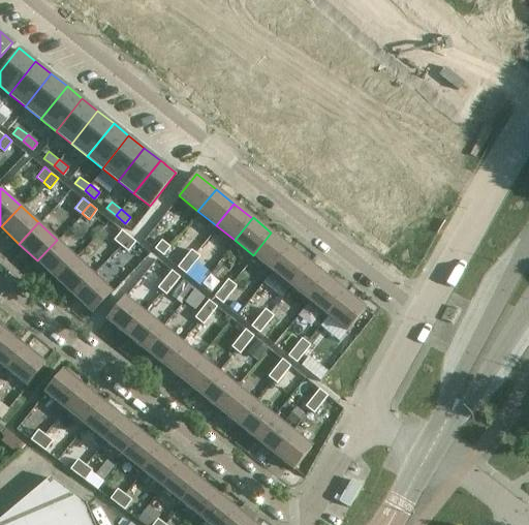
[(121,229),(114,239),(120,245),(128,235),(121,229)]
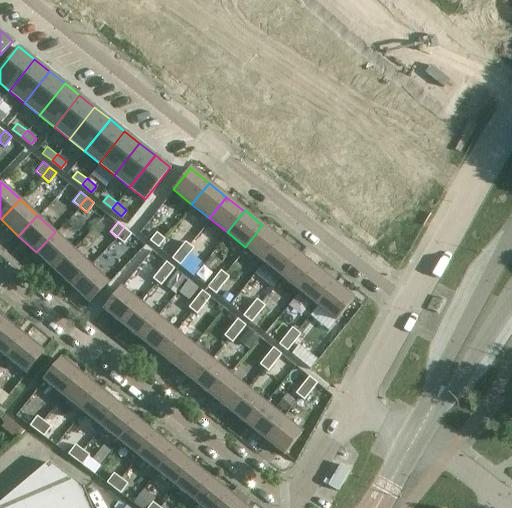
[(262,225),(245,247),(263,261),(280,239),(262,225)]
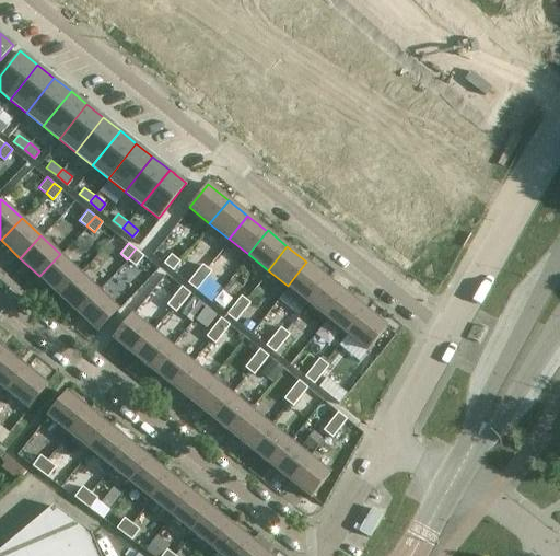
[(136,248),(127,259),(135,265),(143,255),(136,248)]
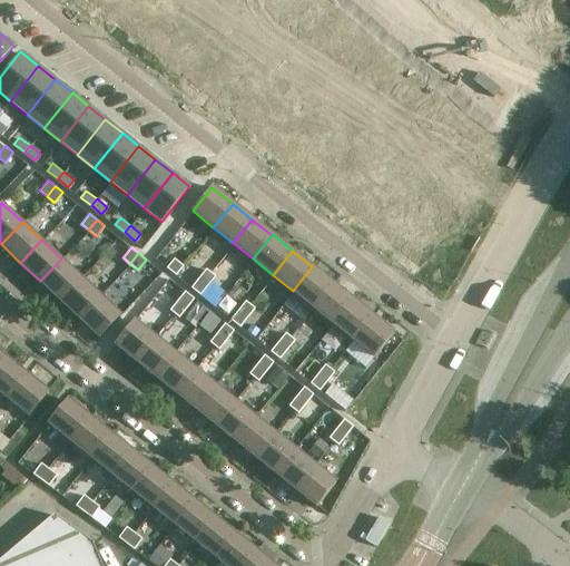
[(174,257),(166,266),(175,274),(183,264),(174,257)]
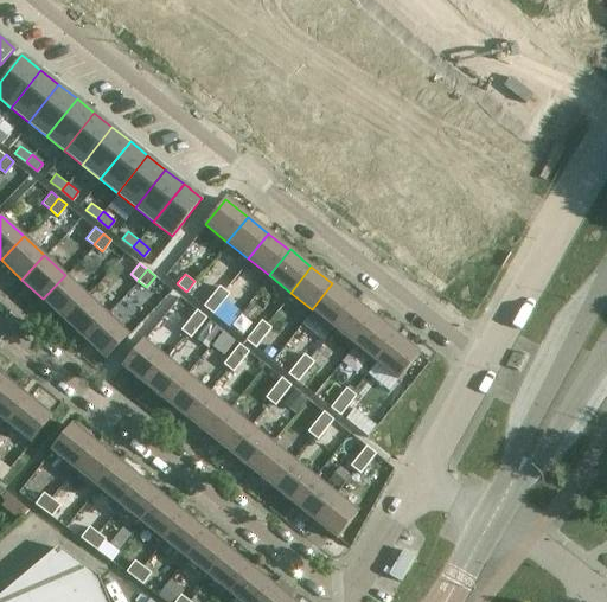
[(65,275),(43,299),(63,318),(85,294),(65,275)]
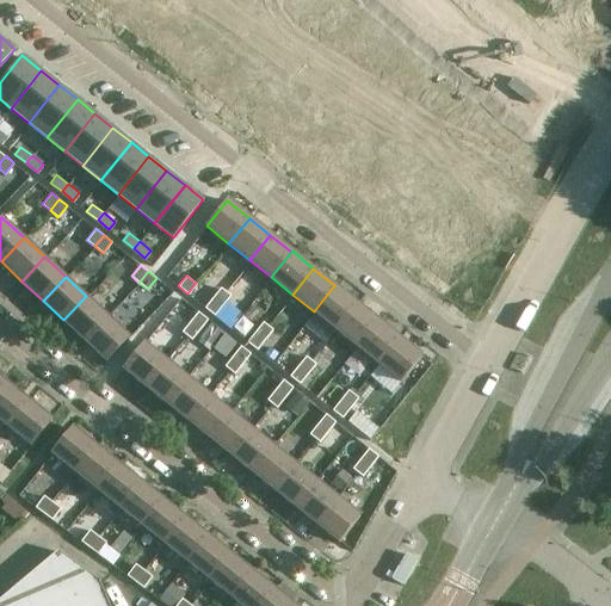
[(334,285),(314,311),(335,328),(356,302),(334,285)]
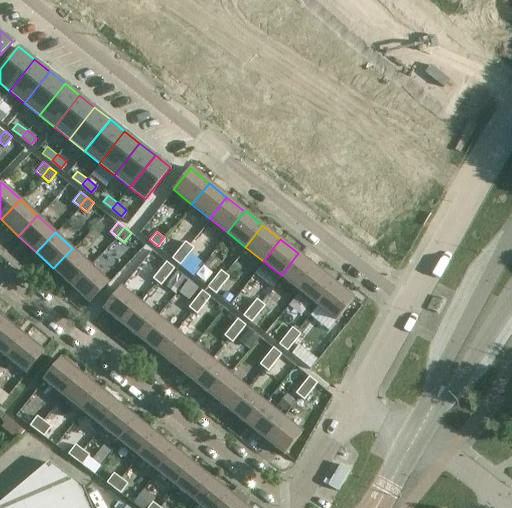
[(185,240),(178,248),(186,255),(193,247),(185,240)]
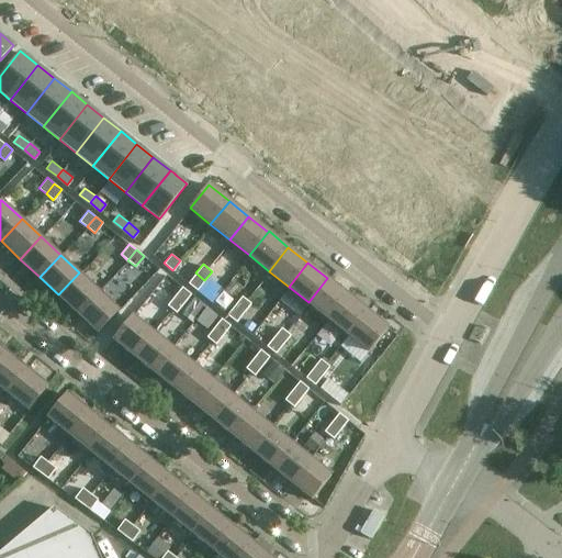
[(79,272),(58,294),(78,313),(99,290),(79,272)]
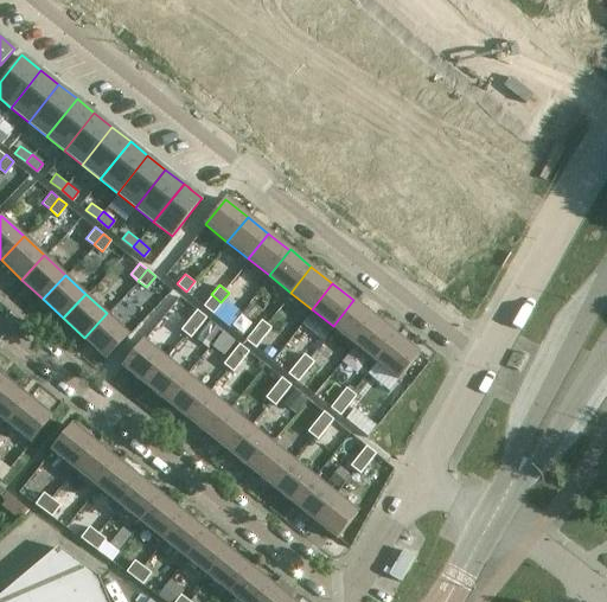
[(204,303),(203,305),(212,313),(213,312),(221,302),(211,294),(204,303)]
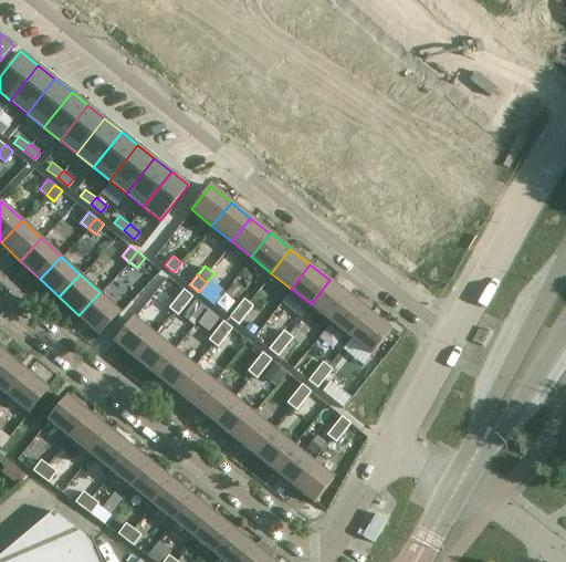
[(329,280),(311,304),(329,321),(349,297),(329,280)]
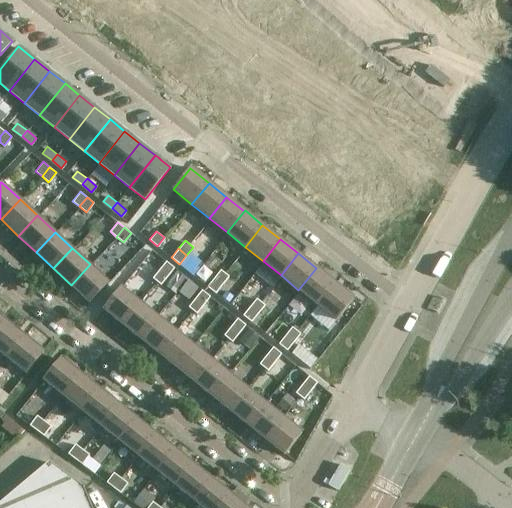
[(166,260),(159,269),(167,275),(174,267),(166,260)]
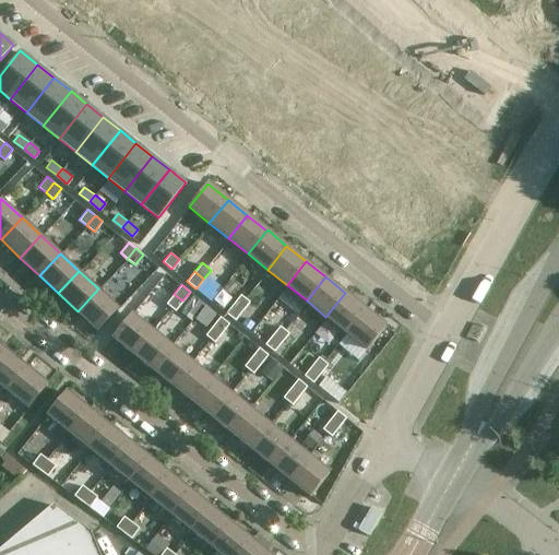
[(98,288),(78,311),(97,330),(118,308),(98,288)]
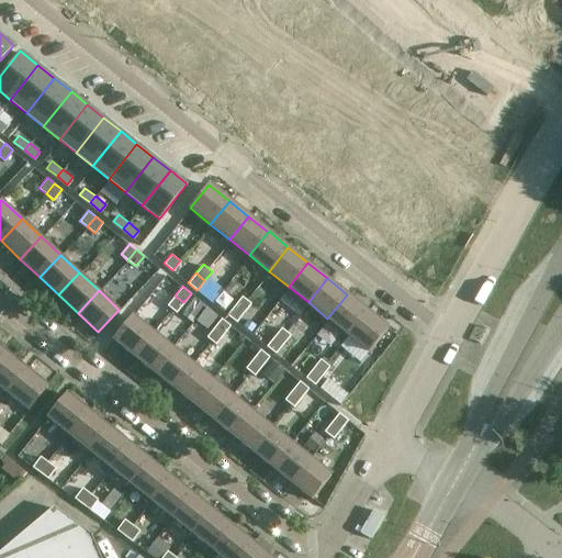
[(347,294),(327,319),(347,334),(367,310),(347,294)]
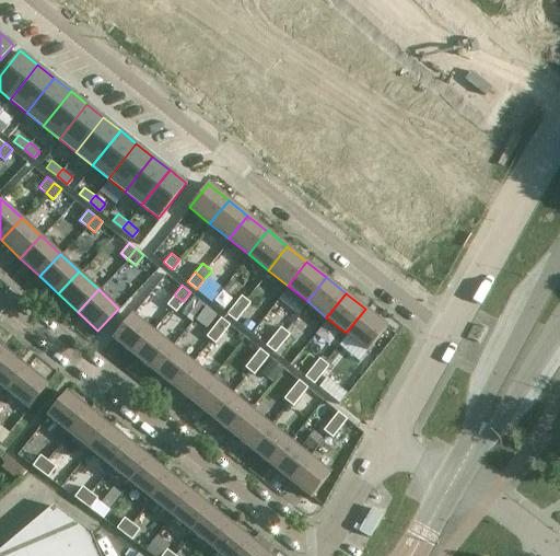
[(174,294),(166,303),(175,311),(183,301),(174,294)]
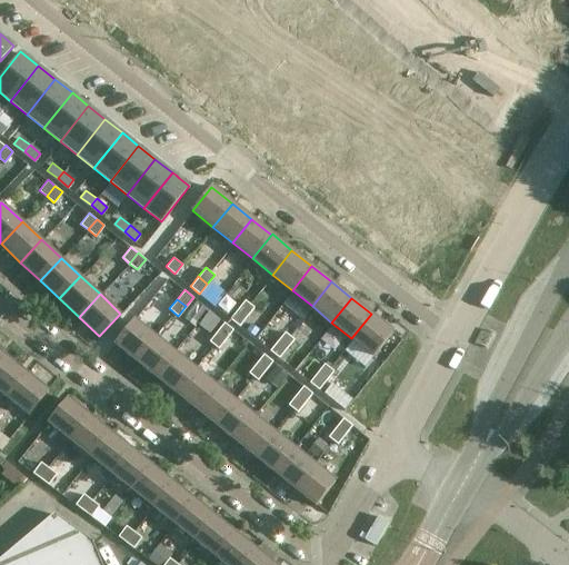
[(245,299),(238,308),(247,316),(255,306),(245,299)]
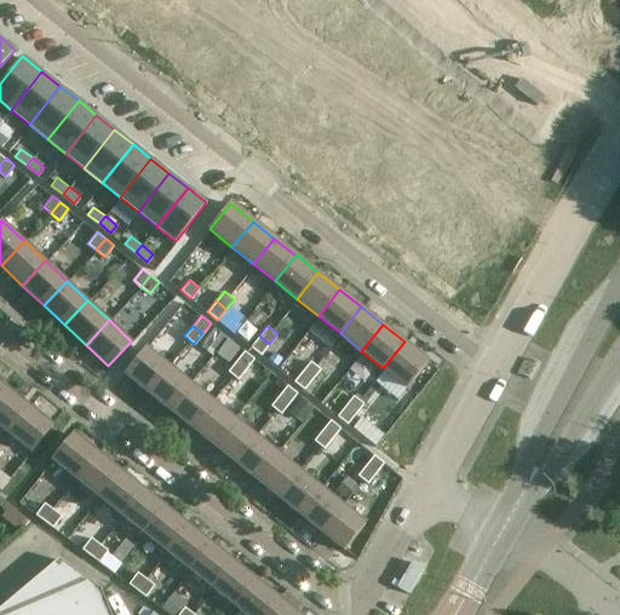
[(214,327),(204,340),(216,350),(227,337),(214,327)]
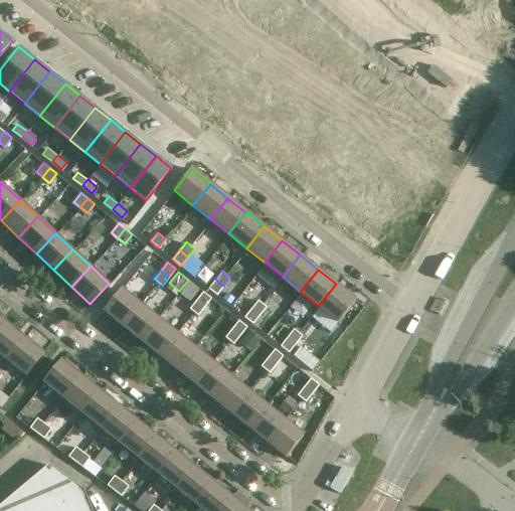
[(215,279),(208,288),(216,294),(223,286),(215,279)]
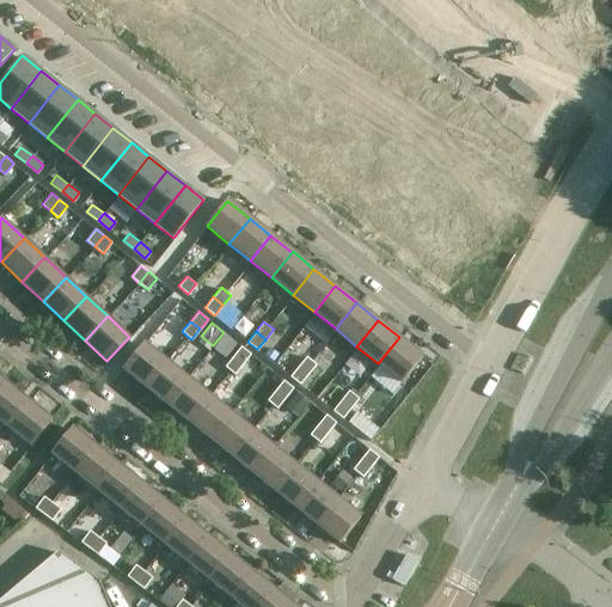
[(399,337),(378,363),(401,381),(422,355),(399,337)]
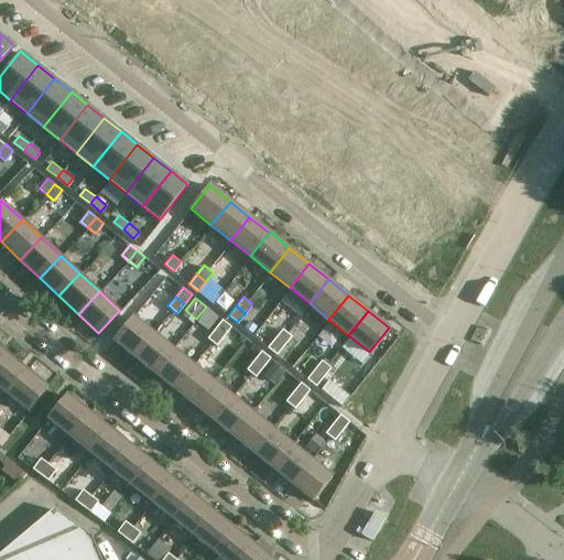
[(132,316),(114,341),(134,357),(153,333),(133,316),(132,316)]
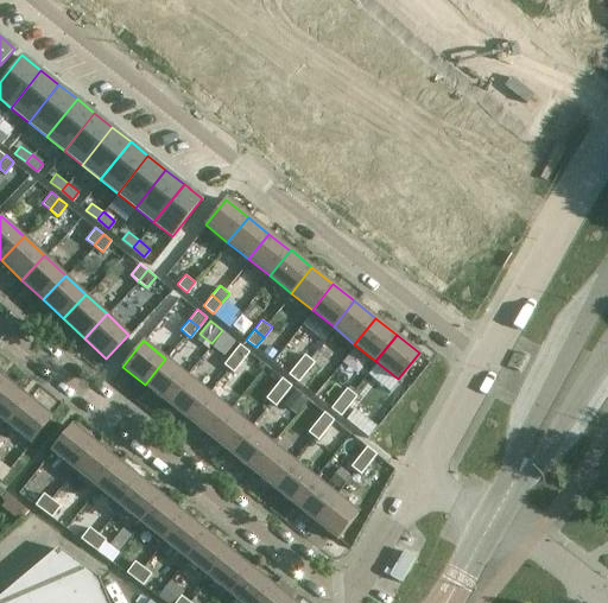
[(239,343),(232,353),(241,361),(249,351),(239,343)]
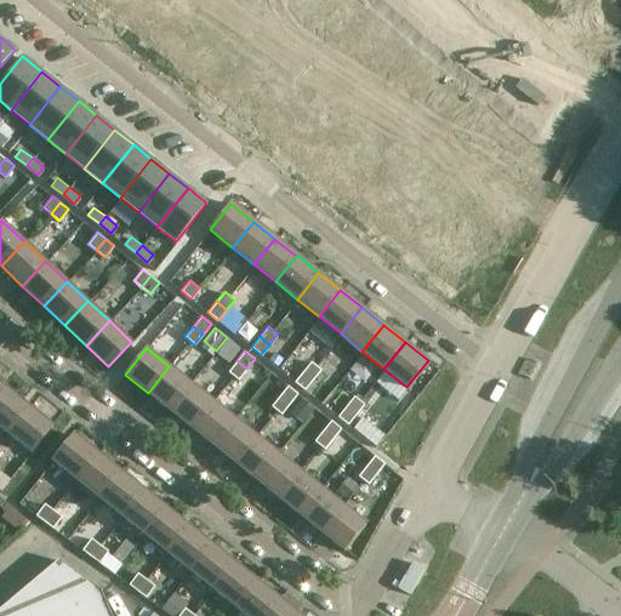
[(237,360),(228,371),(238,380),(246,369),(237,360)]
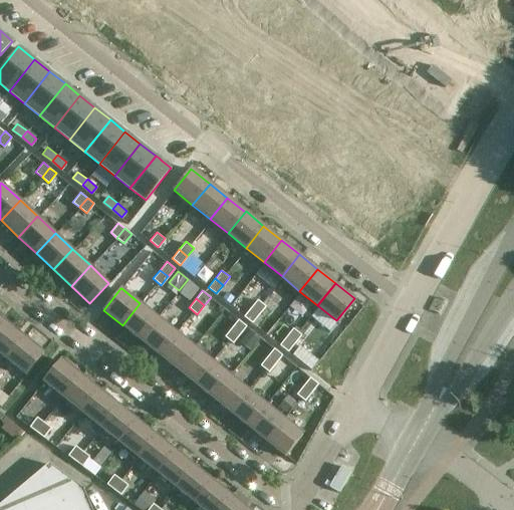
[(257,298),(250,307),(258,313),(265,305),(257,298)]
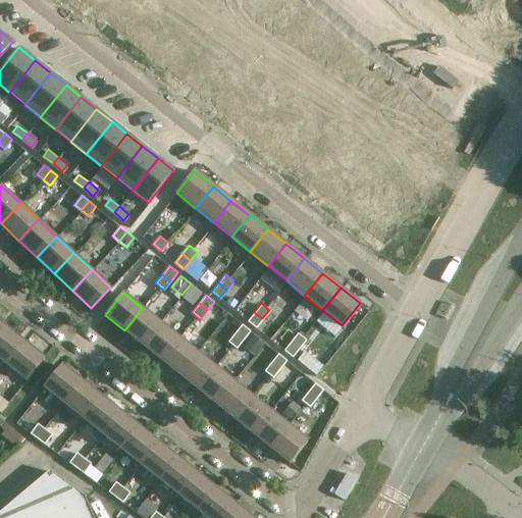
[(142,308),(124,330),(143,345),(160,322),(142,308)]
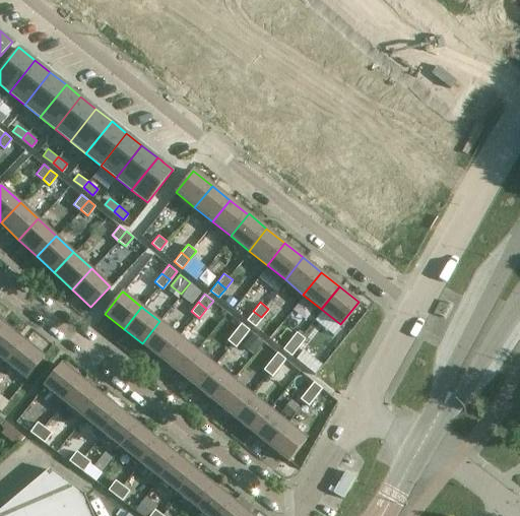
[(247,319),(246,319),(255,326),(261,317),(253,311),(247,319)]
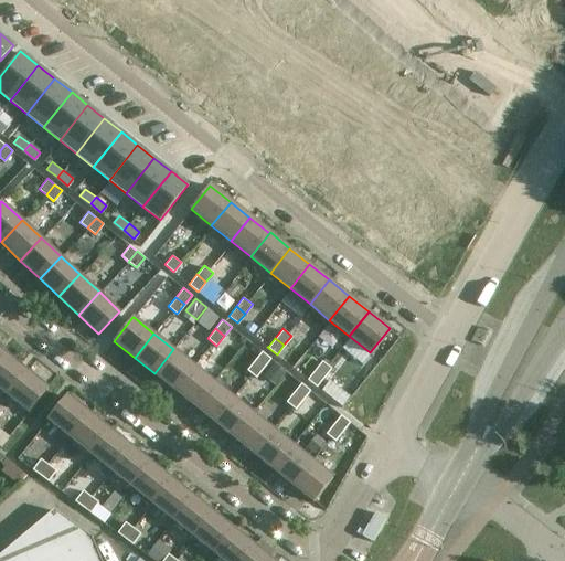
[(173,349),(155,373),(174,389),(193,366),(173,349)]
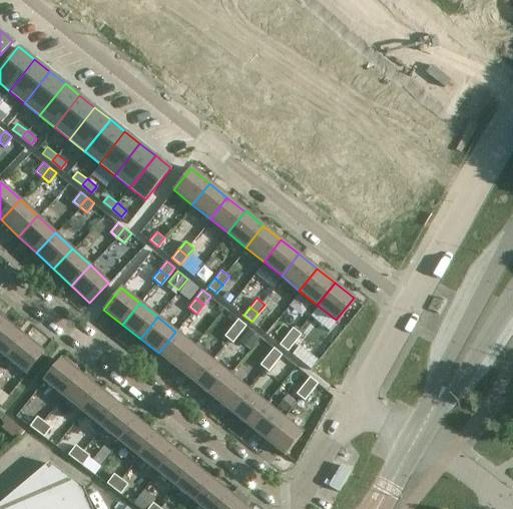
[(237,319),(230,327),(238,333),(245,325),(237,318),(237,319)]
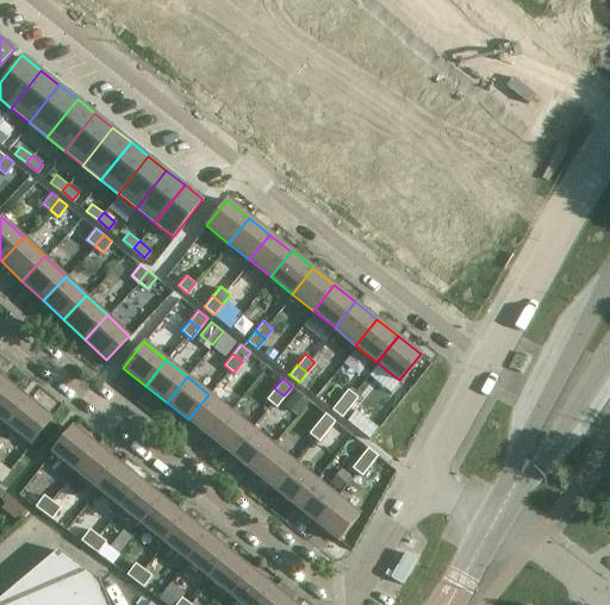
[(6,381),(0,387),(0,418),(7,424),(29,399),(6,381)]
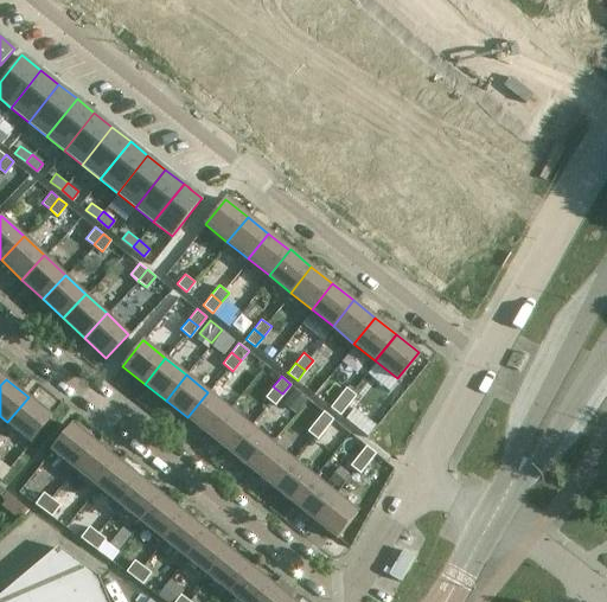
[(273,386),(264,396),(275,404),(282,394),(273,386)]
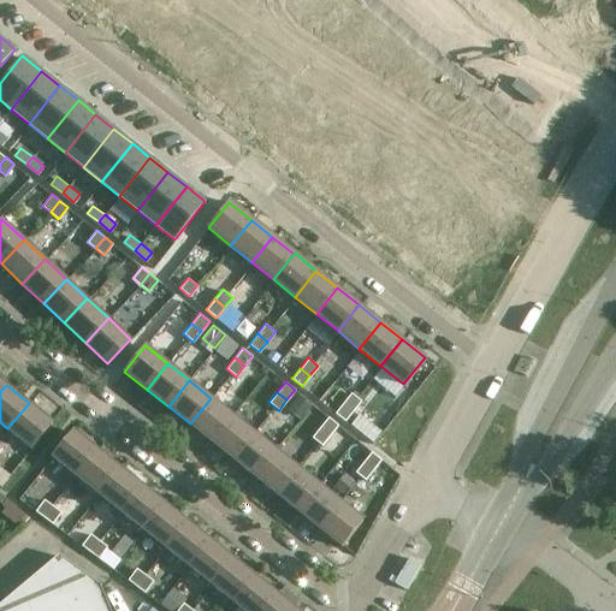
[(351,392),(343,402),(353,410),(361,399),(351,392)]
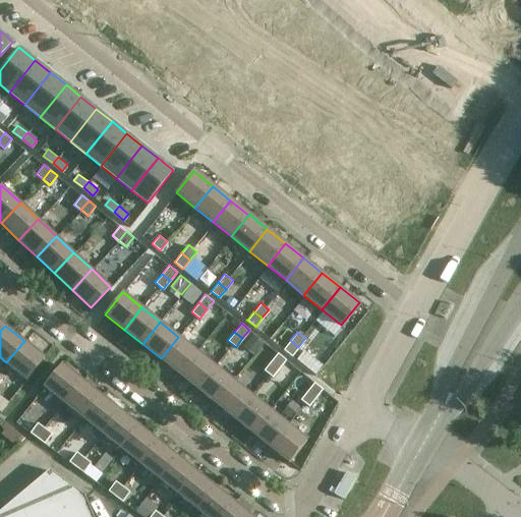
[(244,344),(253,352),(262,342),(252,334),(244,344)]
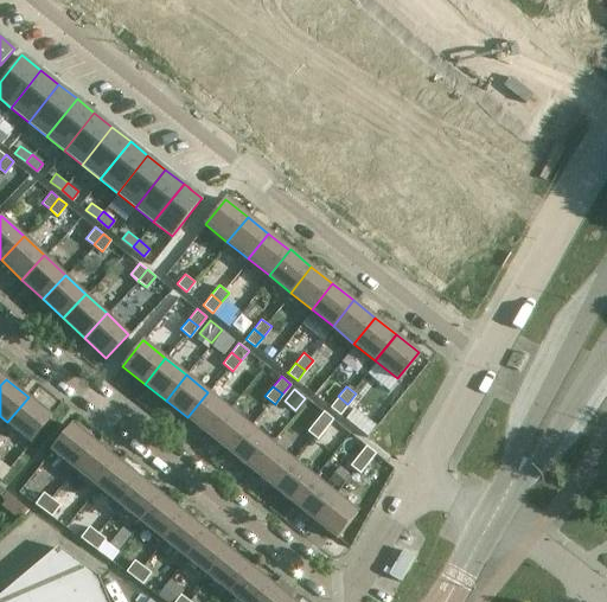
[(208,392),(187,417),(209,435),(229,409),(208,392)]
